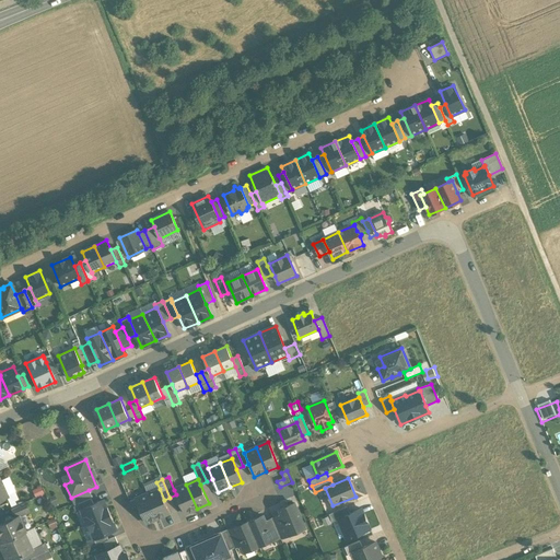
[(197,509),(186,485),(174,490),(176,494),(185,514),(197,509)]
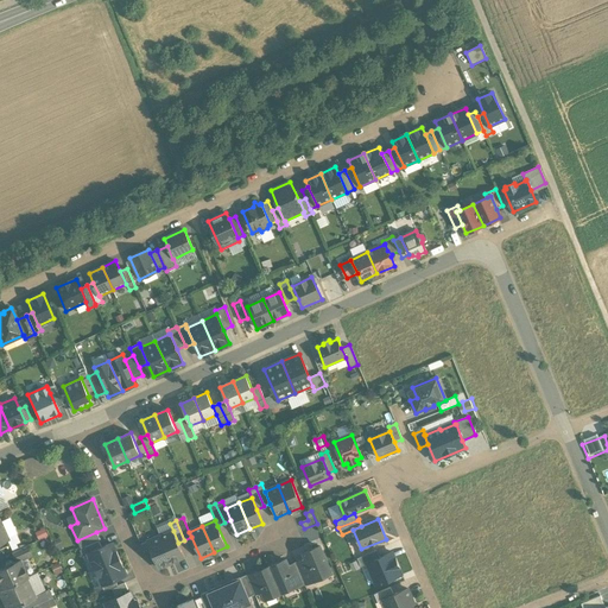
[(173,531),(160,537),(171,563),(184,557),(178,543),(173,531)]
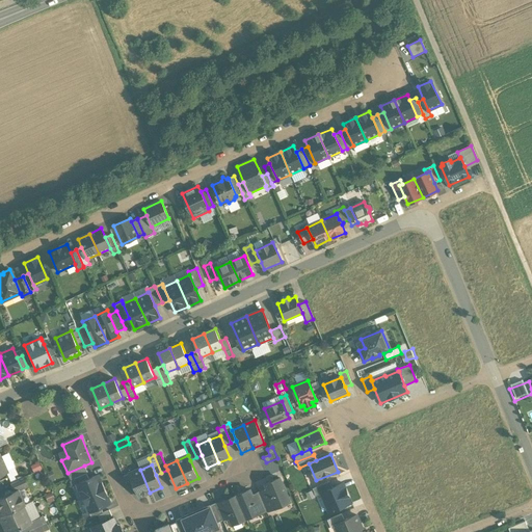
[(84,466),(68,473),(71,480),(75,479),(86,474),(87,473),(84,466)]
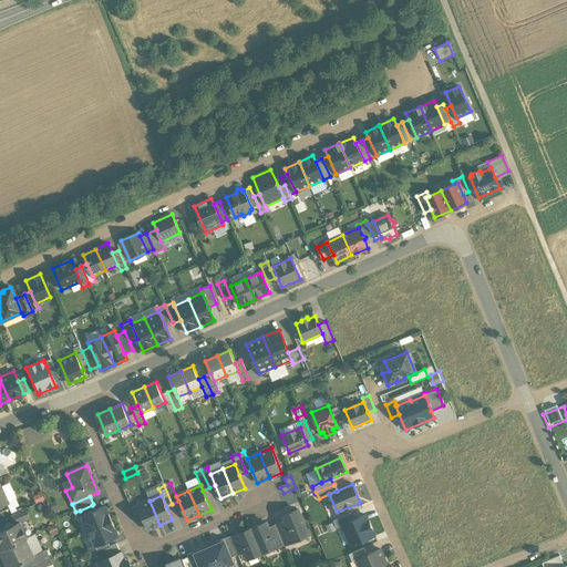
[(150,501),(137,505),(140,512),(147,531),(160,525),(150,501)]
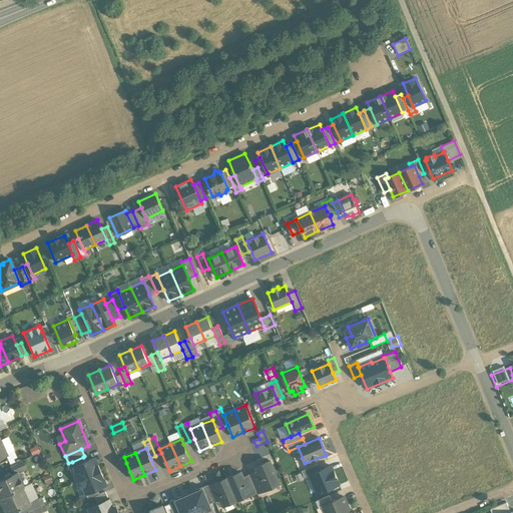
[(83,457),(72,462),(74,467),(85,462),(83,457)]
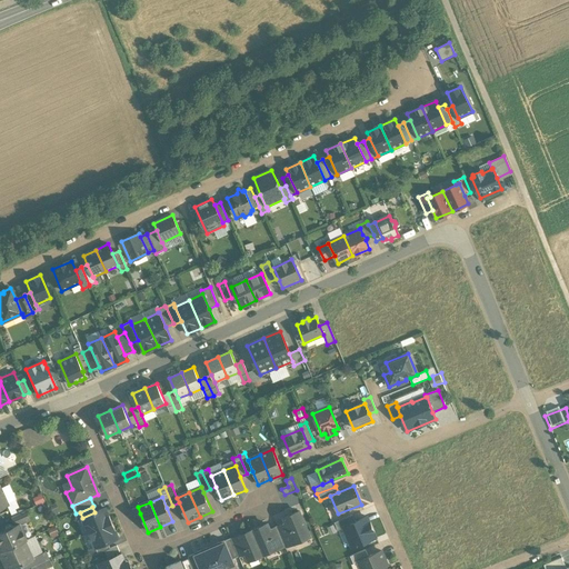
[(95,512),(82,518),(89,533),(111,523),(108,516),(105,509),(95,512)]
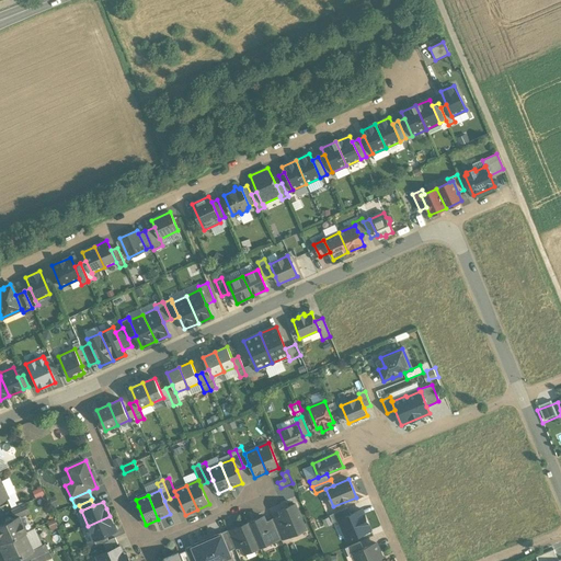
[(24,504),(11,511),(14,518),(19,516),(27,513),(24,504)]
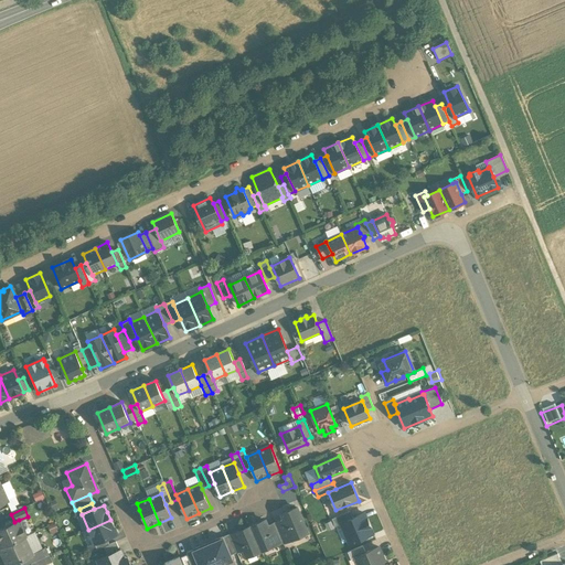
[(297,509),(281,514),(284,520),(285,520),(292,540),(307,533),(297,509)]
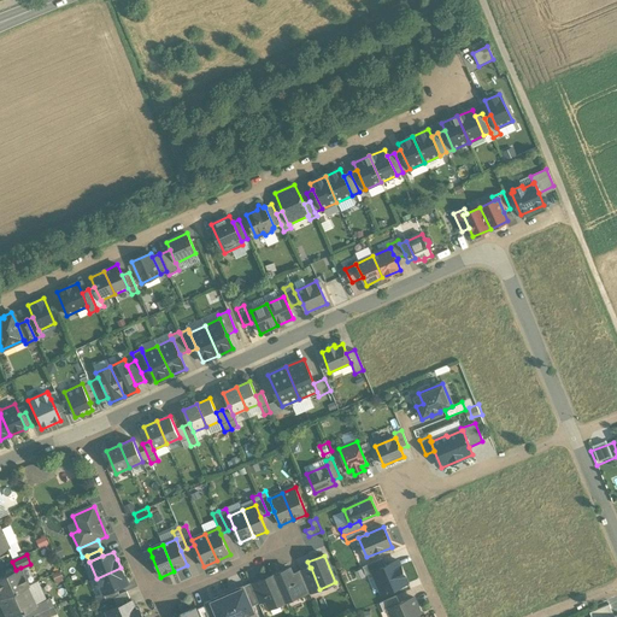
[(382,559),(362,568),(365,575),(372,573),(372,571),(385,566),(382,559)]
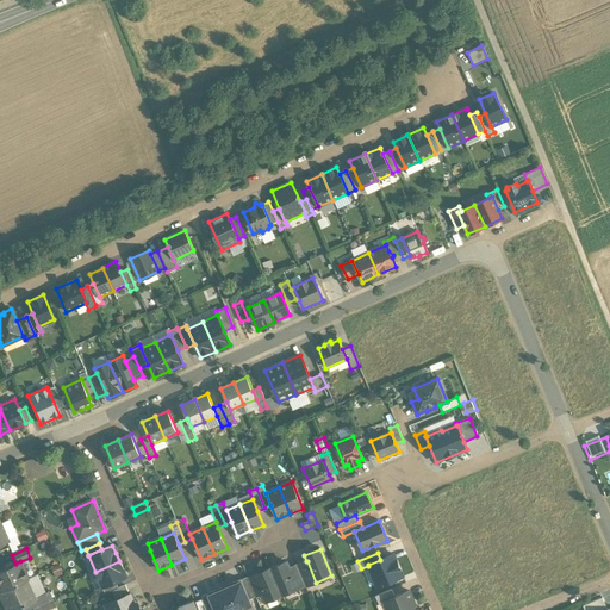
[(380,560),(368,565),(368,566),(378,587),(385,584),(388,585),(393,583),(394,580),(403,577),(393,554),(380,560)]
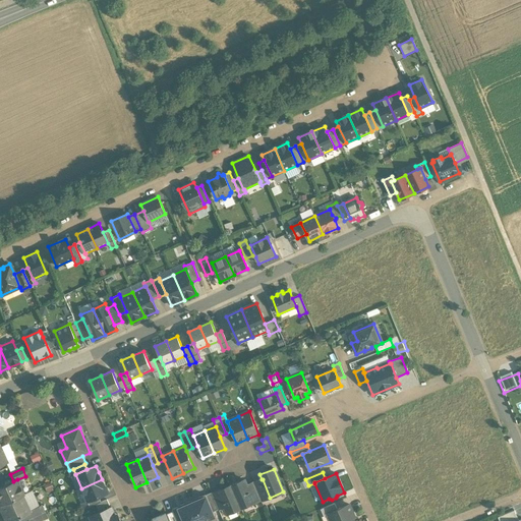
[(13,481),(0,486),(0,505),(19,497),(23,495),(17,479),(13,481)]
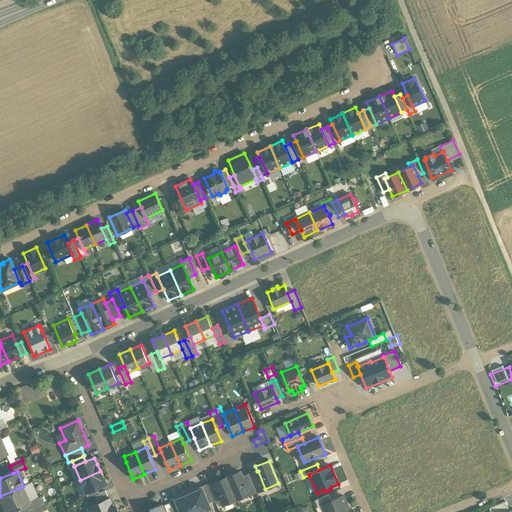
[(100,471),(80,480),(86,493),(97,488),(106,485),(100,471)]
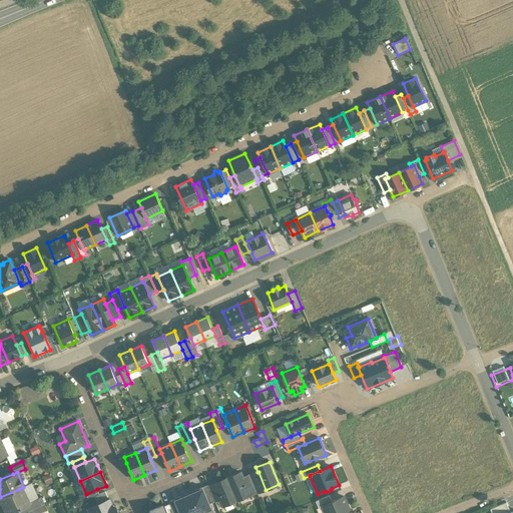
[(258,472),(249,476),(257,492),(257,494),(266,490),(259,472),(258,472)]
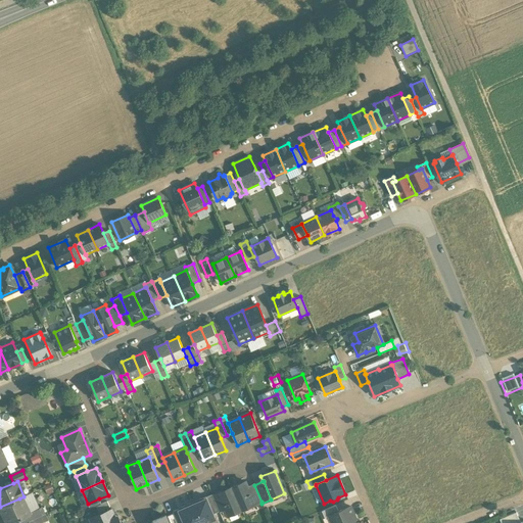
[(245,482),(232,487),(242,510),(254,505),(247,487),(245,482)]
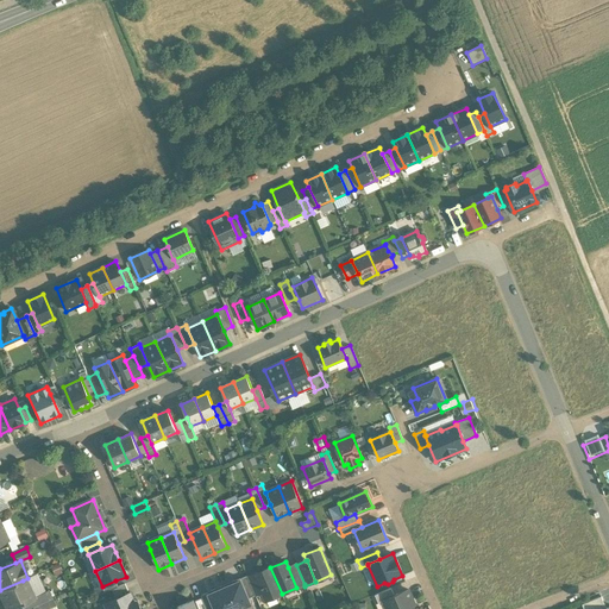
[(296,565),(288,567),(296,588),(305,584),(296,565)]
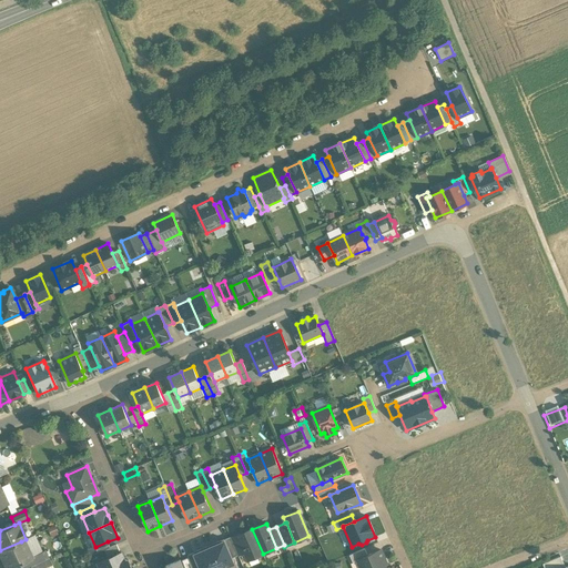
[(252,529),(237,536),(245,553),(249,560),(263,554),(252,529)]
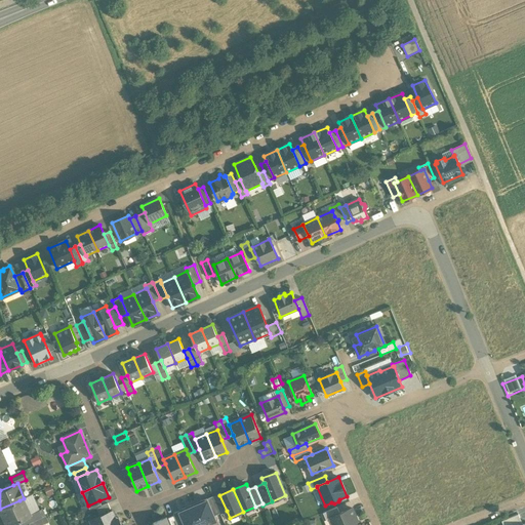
[(227,511),(220,496),(213,498),(219,514),(227,511)]
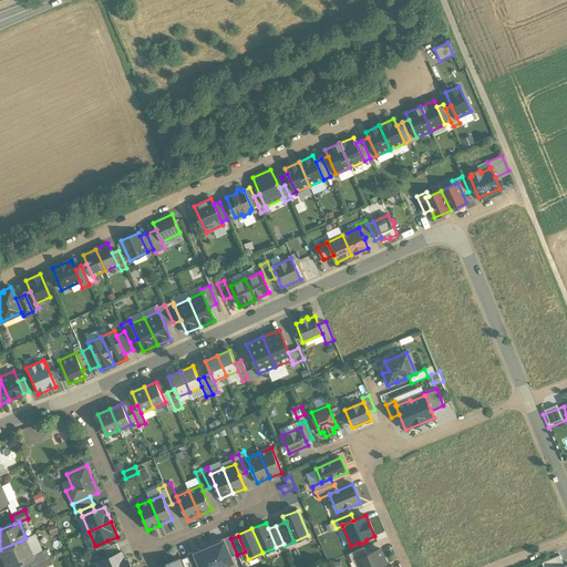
[(230,538),(229,537),(224,539),(232,557),(237,555),(230,538)]
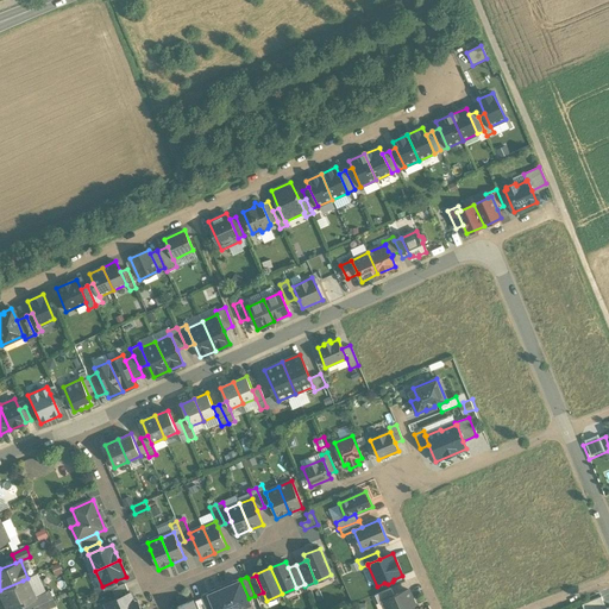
[(240,578),(224,585),(233,608),(240,608),(251,604),(249,598),(240,579),(240,578)]
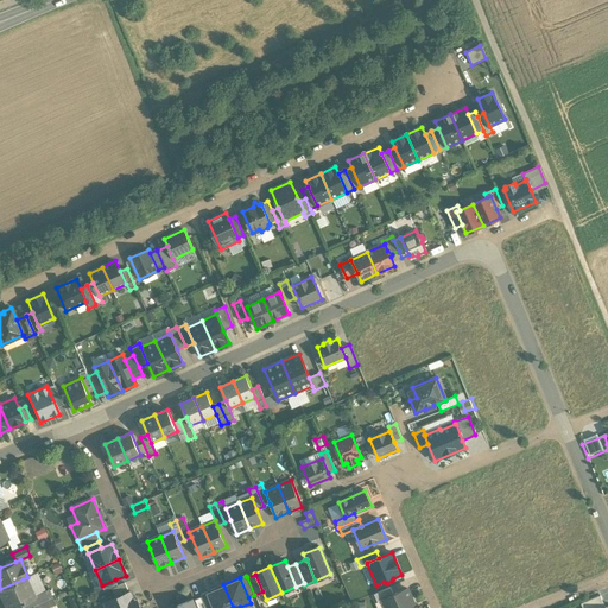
[(23,580),(0,589),(0,597),(5,607),(10,607),(20,603),(31,599),(23,580)]
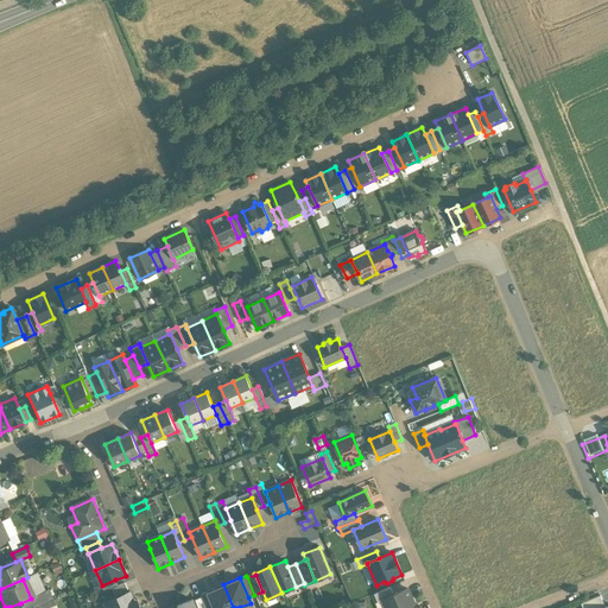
[(115,580),(102,586),(105,593),(112,589),(118,587),(115,580)]
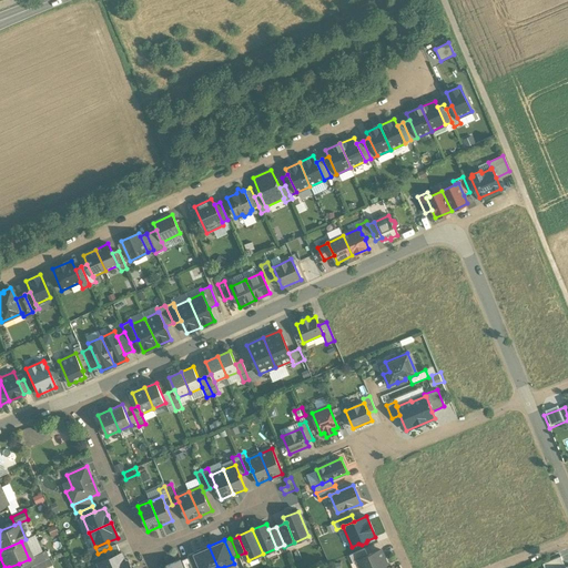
[(110,548),(104,550),(107,557),(113,554),(119,551),(117,545),(110,548)]
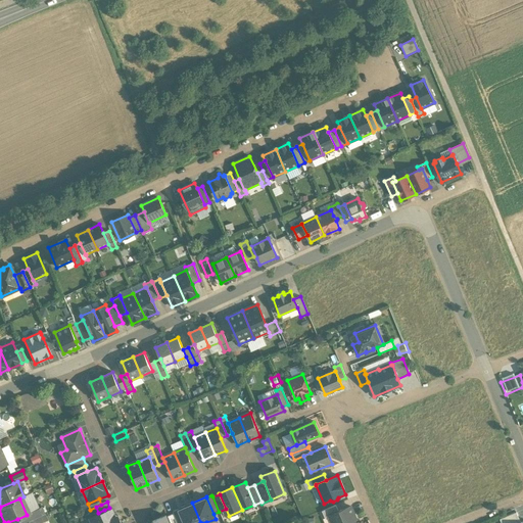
[(200,522),(192,503),(178,509),(183,522),(200,522)]
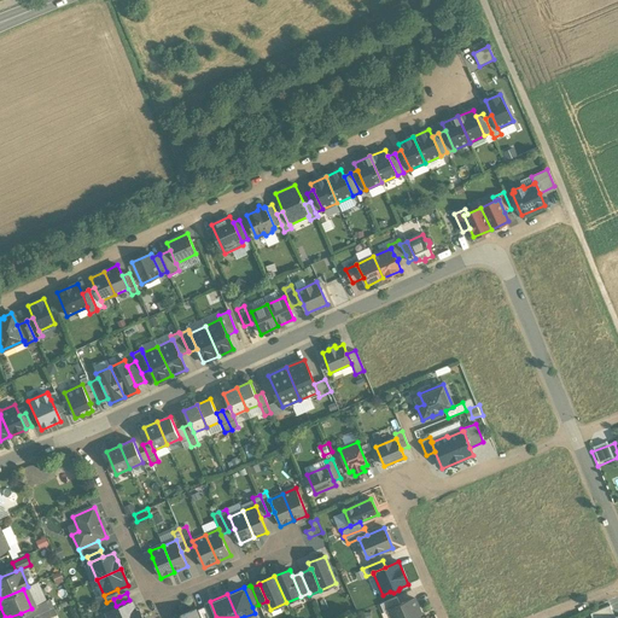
[(397,598),(380,605),(384,612),(389,611),(389,610),(400,605),(397,598)]
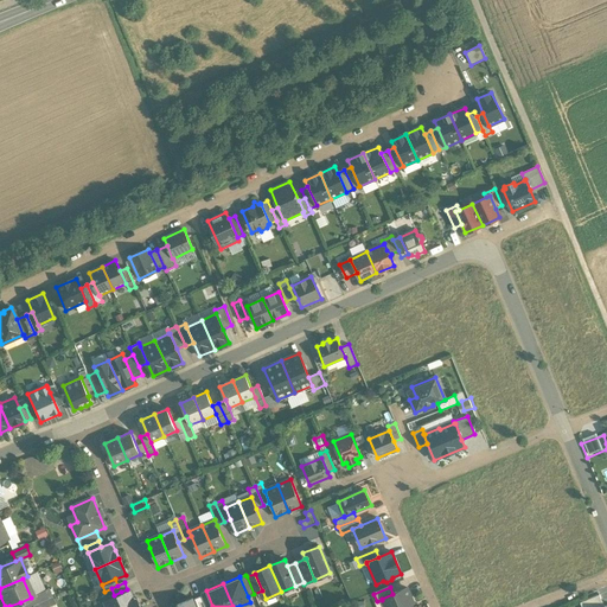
[(393,594),(382,599),(382,600),(384,606),(402,606),(413,604),(407,588),(393,594)]
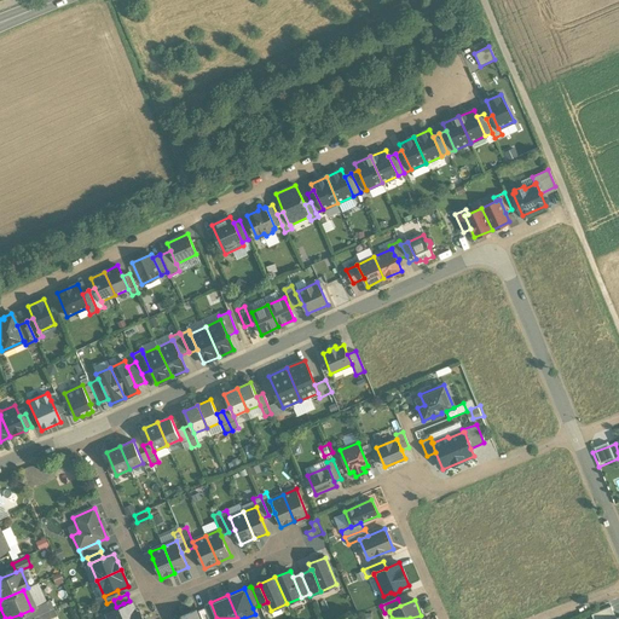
[(32,609),(21,614),(23,618),(29,618),(33,618),(50,609),(47,603),(32,609)]
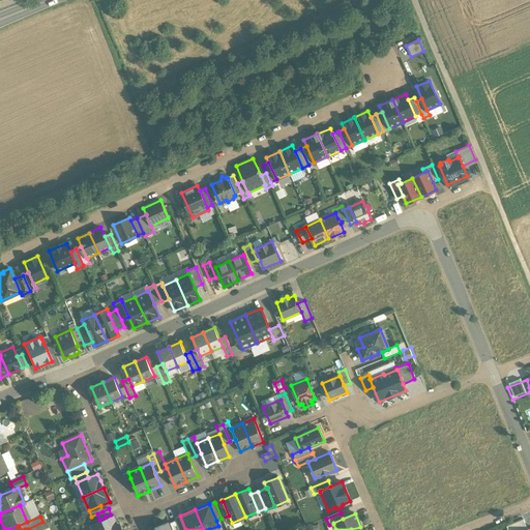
[(106,517),(99,520),(100,522),(91,526),(92,529),(119,529),(122,529),(119,524),(117,523),(114,517),(107,519),(106,517)]
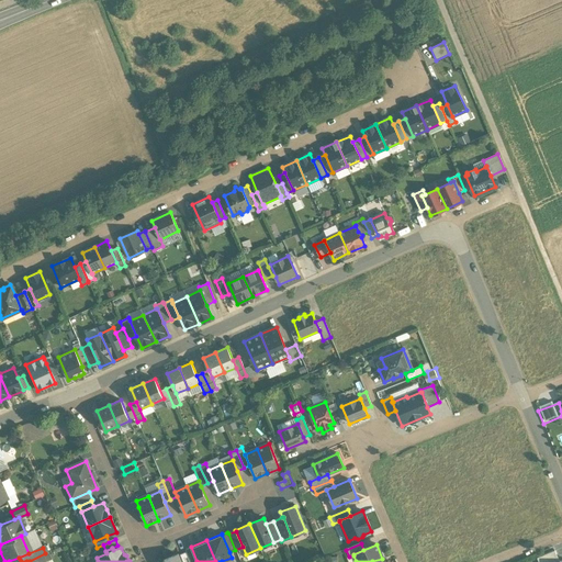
[(197,561),(191,548),(186,550),(190,561),(197,561)]
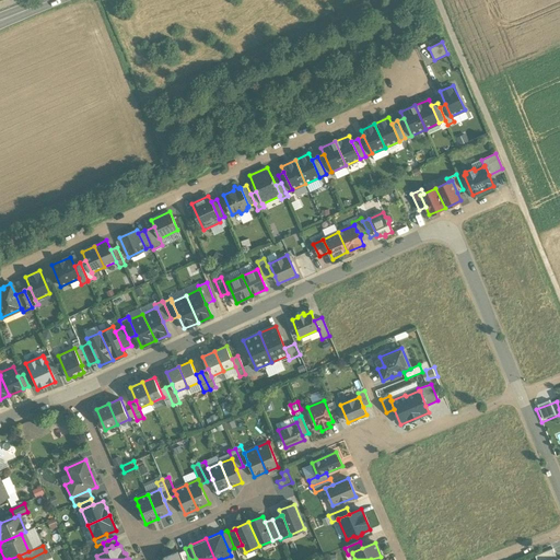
[(557,559),(552,549),(535,557),(536,559),(557,559)]
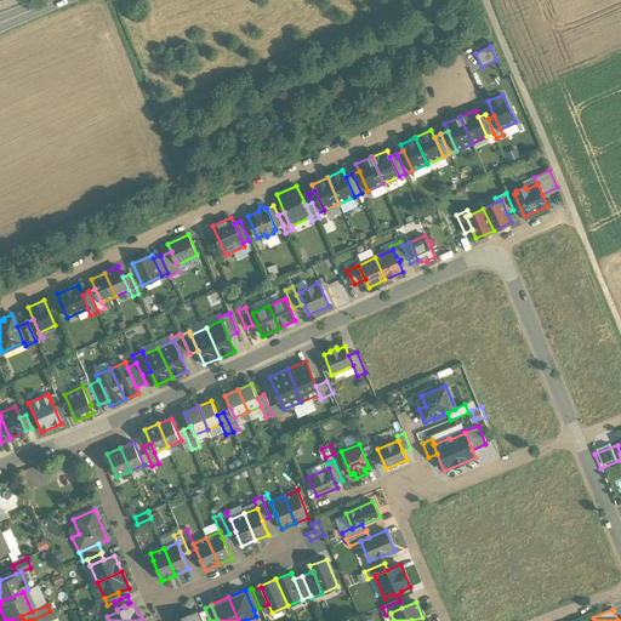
[(50,611),(33,620),(50,620),(57,619),(53,610),(50,611)]
